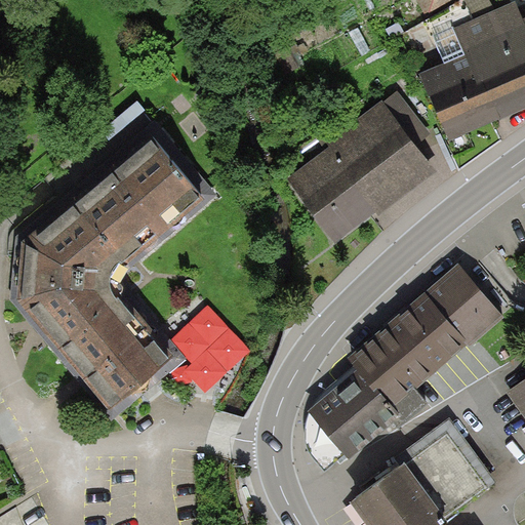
[(453,0),(416,0),(426,15),(453,0)]
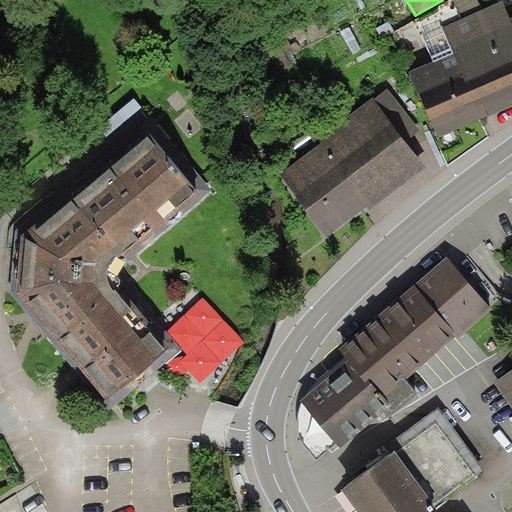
[(443,28),(484,11),(477,0),(450,0),(415,20),(434,64),(454,55),(443,28)]
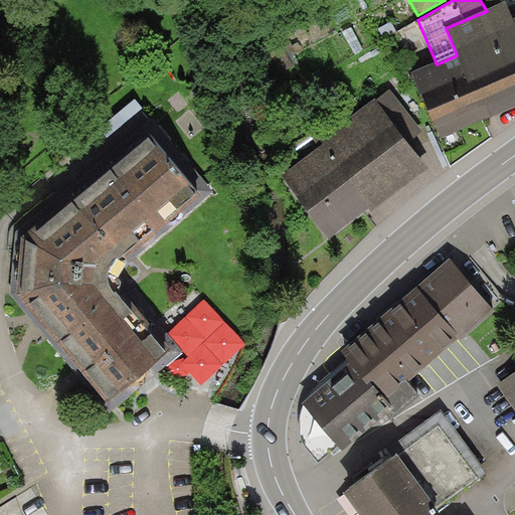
[(514,18),(513,19),(506,3),(487,11),(446,28),(457,55),(437,64),(411,74),(442,139),(514,108),(514,18)]
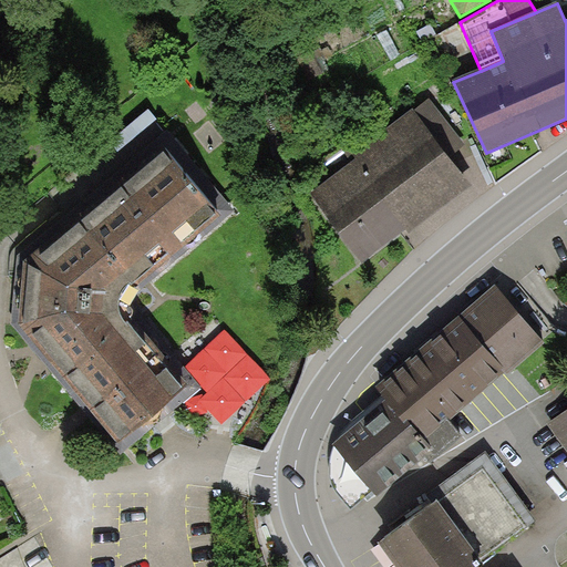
[(431,101),(415,112),(450,158),(465,146),(431,101)]
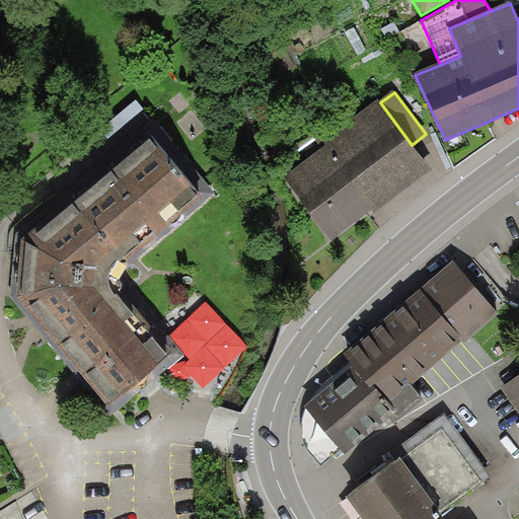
[(412,145),(380,102),(281,176),(331,243),(430,169),(412,145)]
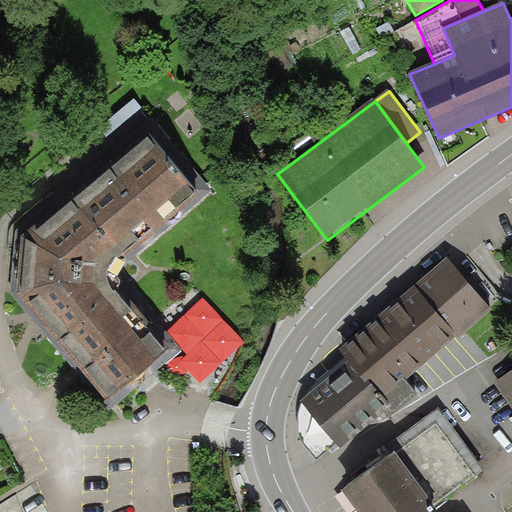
[(63,192),(120,260),(124,256),(128,261),(212,190),(151,118),(63,192)]
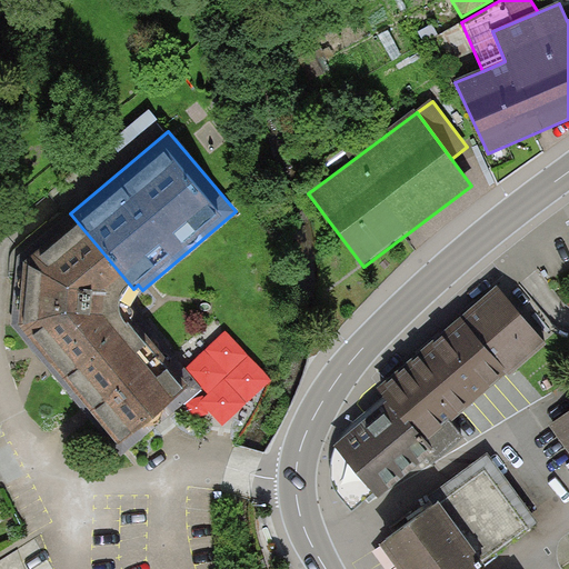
[(12,326),(59,386),(126,329),(123,327),(122,325),(119,317),(119,309),(120,305),(122,299),(125,296),(127,292),(129,289),(131,291),(133,289),(70,213),(18,259),(12,326)]
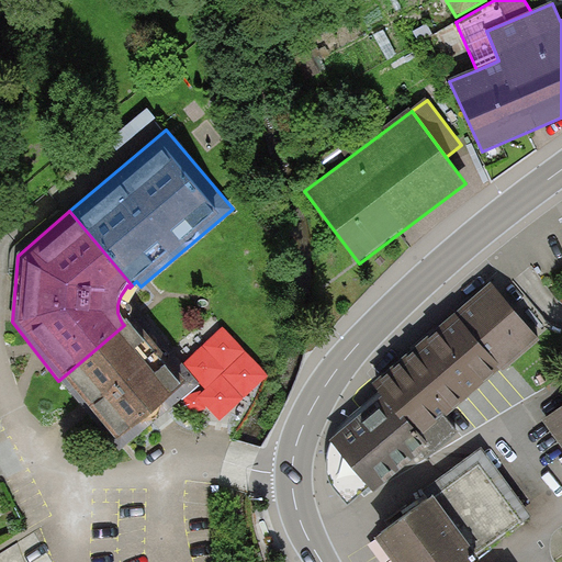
[(491,284),(456,315),(502,370),(504,372),(540,341),(491,284)]
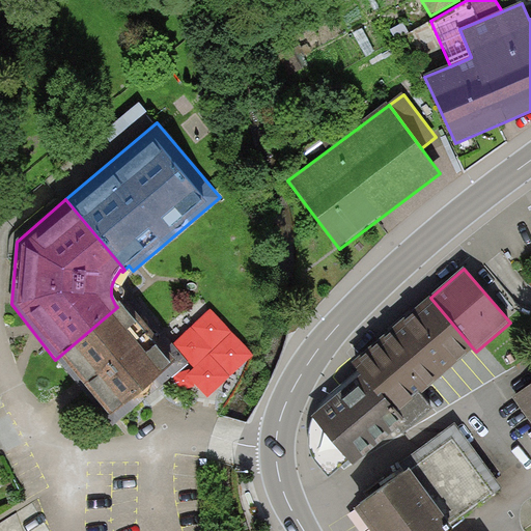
[(352,365),(361,376),(380,398),(382,396),(397,414),(420,394),(421,395),(474,350),(430,298),(352,365)]
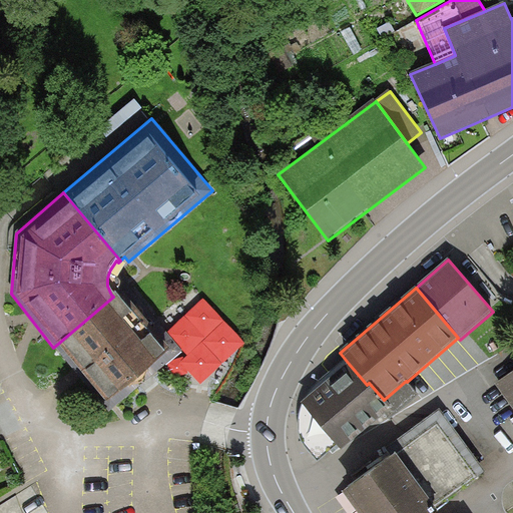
[(115,296),(113,297),(53,348),(84,383),(86,381),(107,405),(166,355),(115,296)]
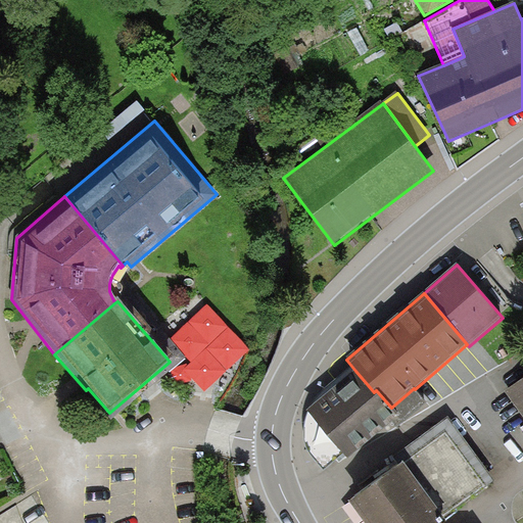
[(374,392),(355,371),(306,411),(347,460),(359,449),(355,447),(398,415),(391,408),(376,390),(374,392)]
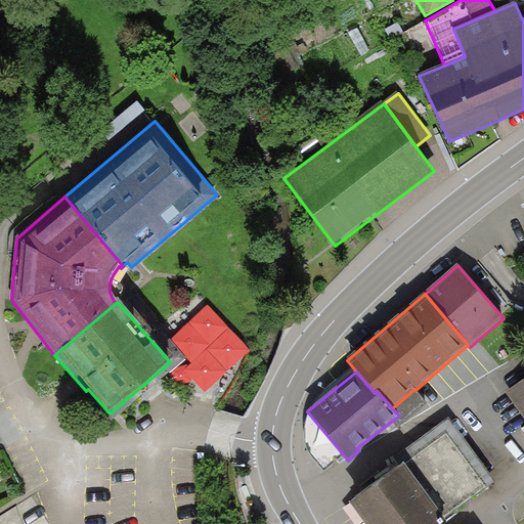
[(523,378),(507,391),(523,415),(523,378)]
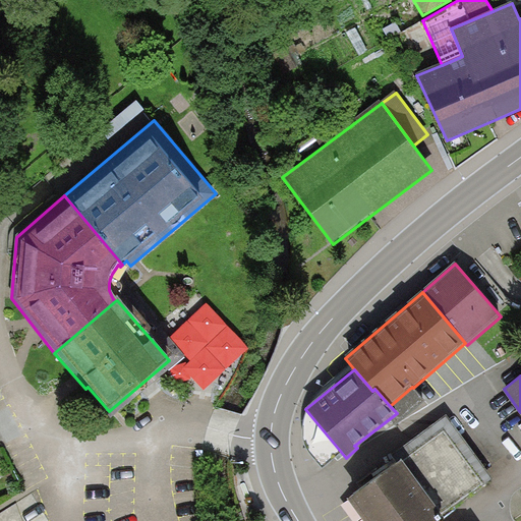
[(349,501),(363,520),(445,520),(442,516),(491,479),(446,417),(395,454),(402,463),(349,501)]
